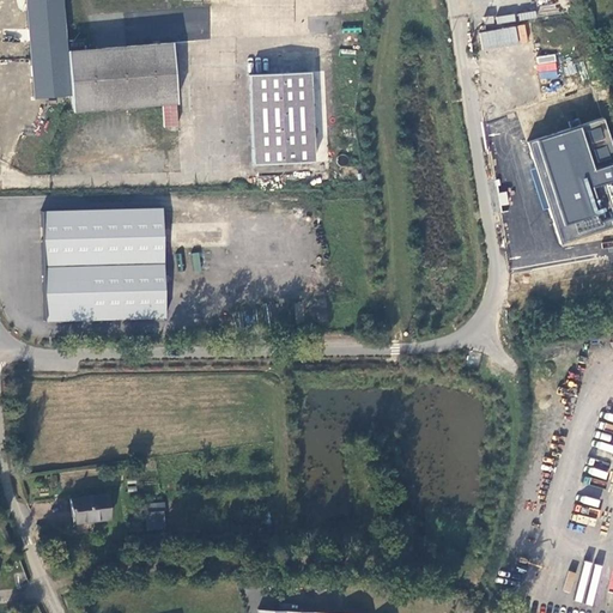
[(479,34),(483,50),(520,42),(516,25),(479,34)]
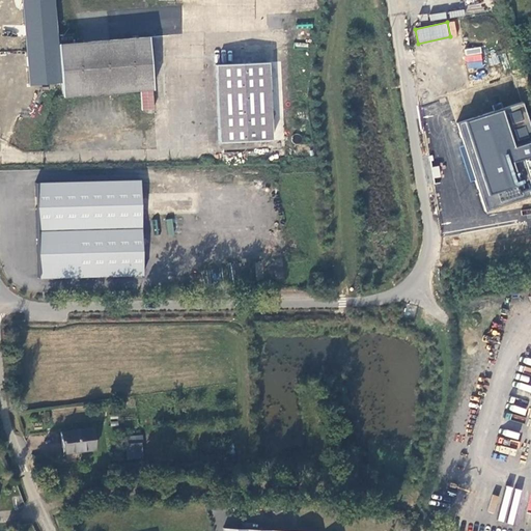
[(57,34),(57,44),(74,42),(73,33),(57,34)]
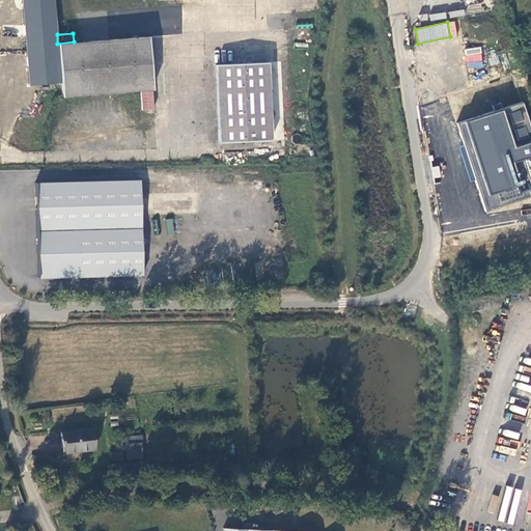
[(152,89),(148,36),(57,44),(61,96),(152,89)]
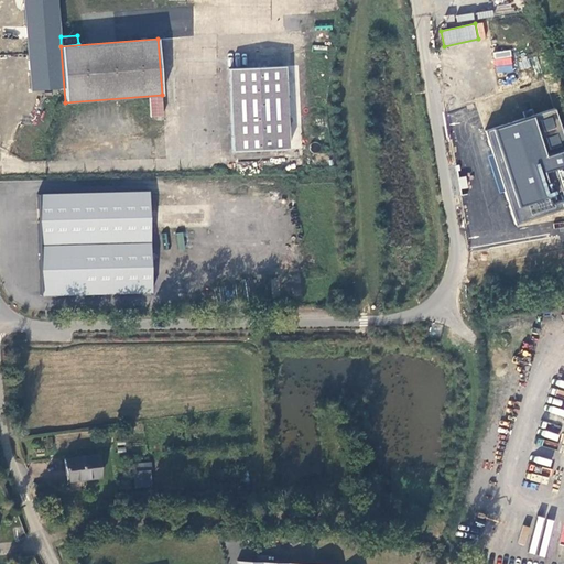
[(496,73),(513,71),(510,50),(492,52),(496,73)]
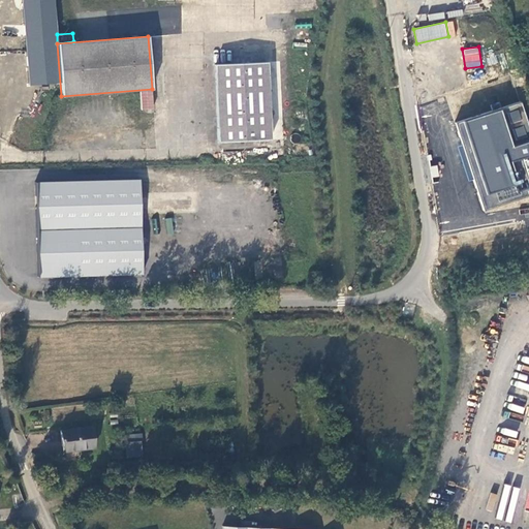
[(218,142),(270,139),(267,62),(215,64),(218,142)]
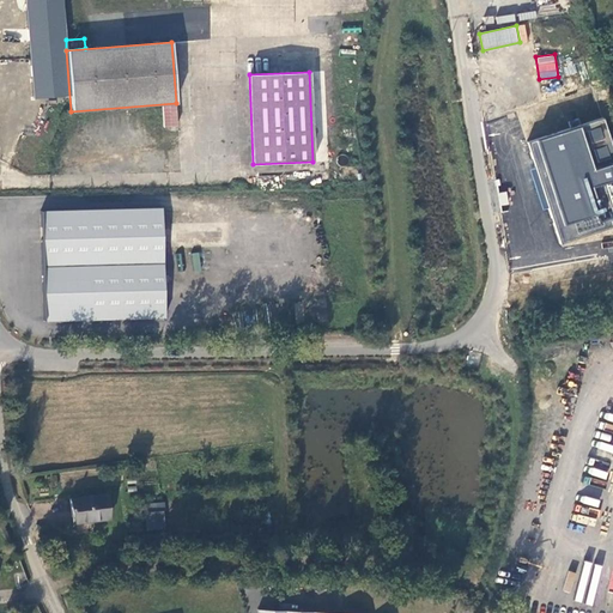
[(495,190),(514,272),(602,250),(599,234),(612,229),(612,132),(611,120),(528,139),(535,170),(536,169),(548,219),(528,224),(519,184),(495,190)]
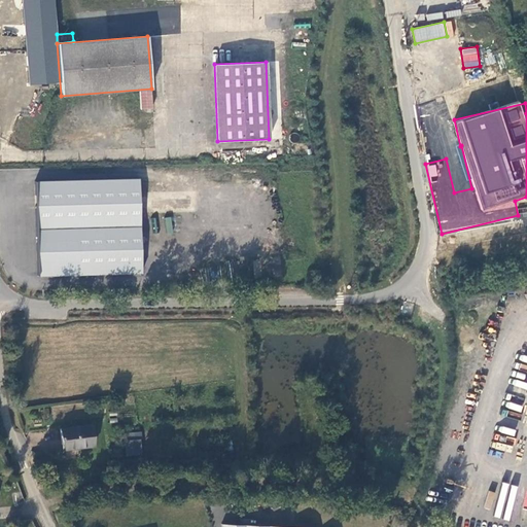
[(141,273),(138,179),(35,182),(37,276),(141,273)]
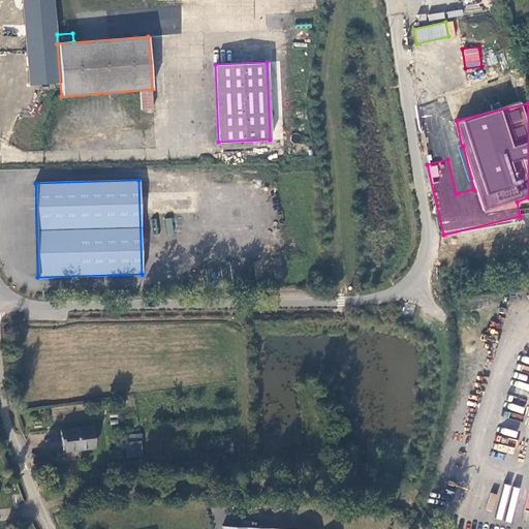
[(94,447),(92,426),(60,430),(63,452),(94,447)]
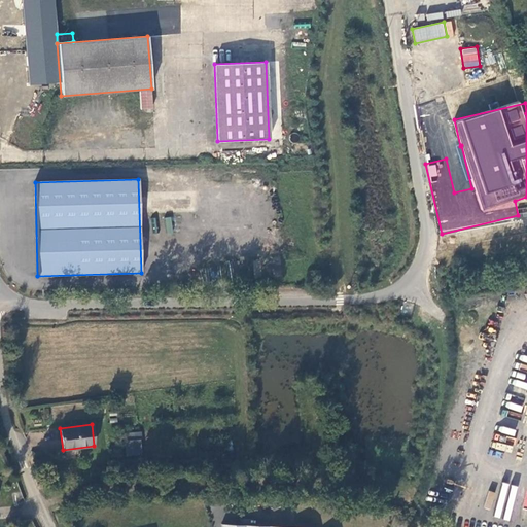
[(141,454),(140,440),(124,441),(126,456),(141,454)]
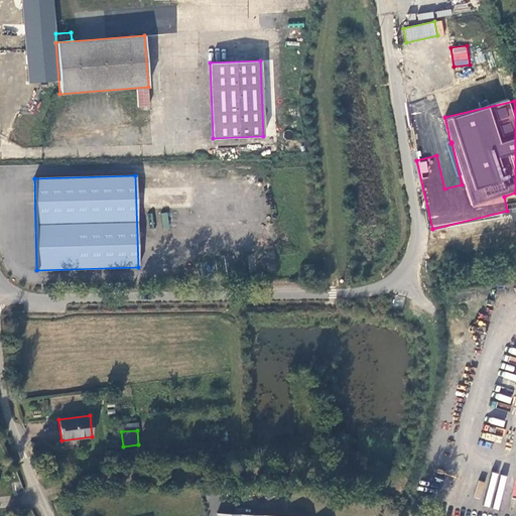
[(108,439),(109,447),(119,446),(119,438),(108,439)]
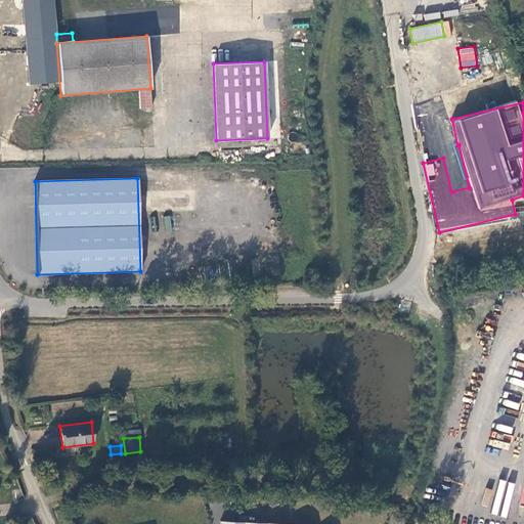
[(449,454),(438,454),(438,470),(449,470),(449,454)]
